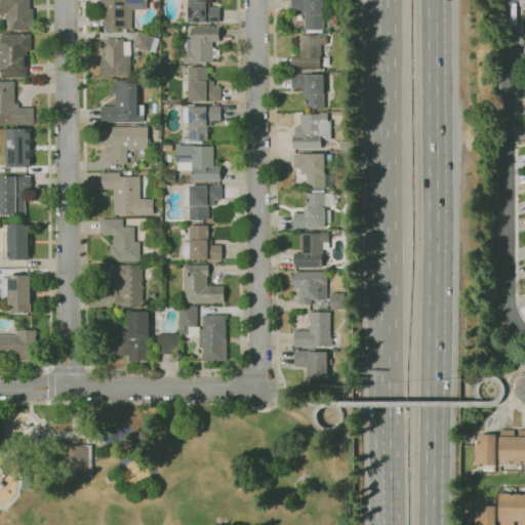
[(6,31),(6,14),(0,14),(0,0),(30,0),(30,9),(34,9),(34,31),(6,31)]
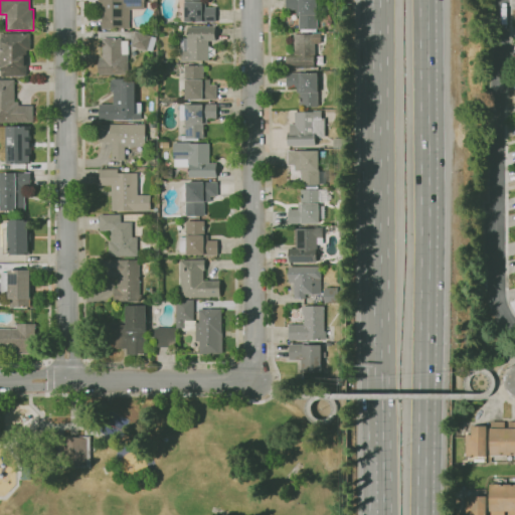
[(124,31),(115,31),(115,29),(101,29),(101,3),(98,3),(98,0),(144,0),(144,9),(129,9),(129,28),(124,28),(124,31)]
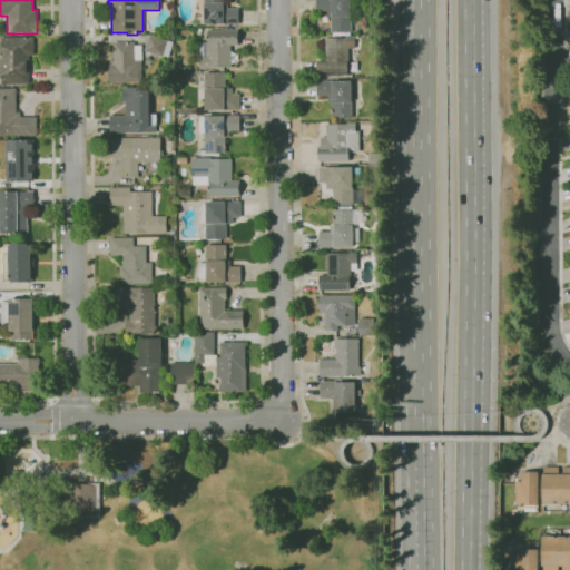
[(239,25),(223,25),(223,23),(196,23),(196,0),(224,0),(224,1),(227,1),(227,9),(238,9),(239,25)]
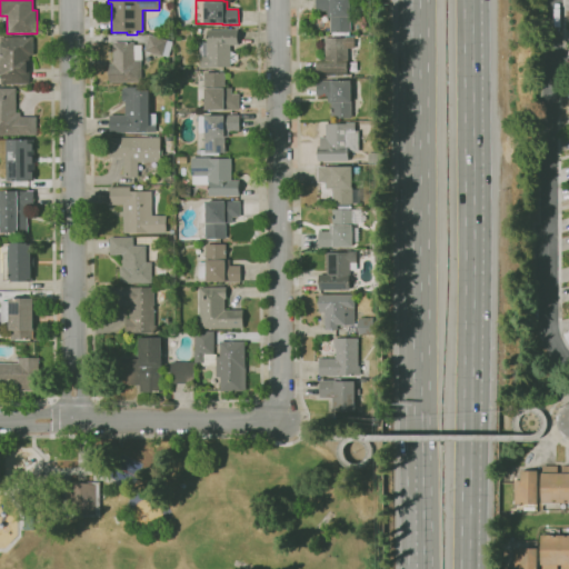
[(350,0),(350,30),(330,30),(330,17),(327,17),(327,11),(316,11),(316,0),(350,0)]
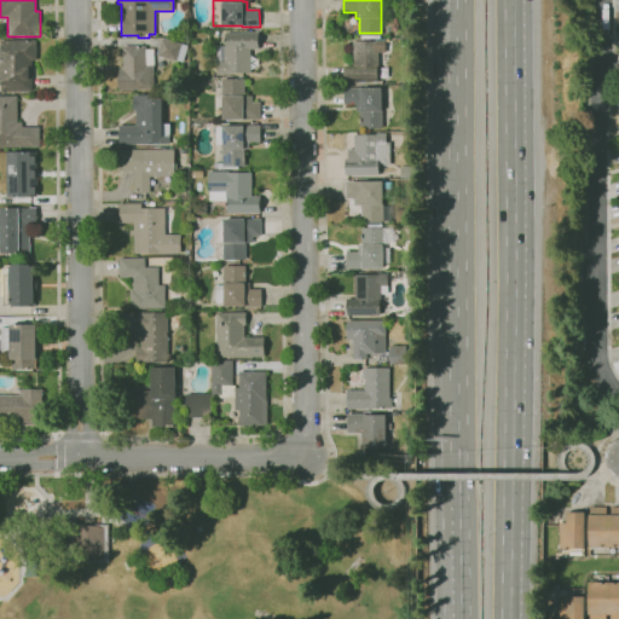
[(250,74),(218,74),(218,62),(225,62),(224,47),(225,47),(225,33),(260,33),(260,50),(250,50),(250,74)]
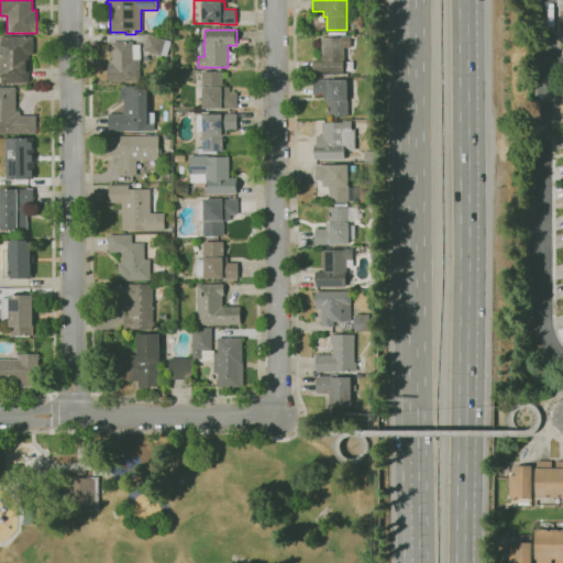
[(166,57),(159,55),(142,51),(147,34),(165,40),(170,42),(166,57)]
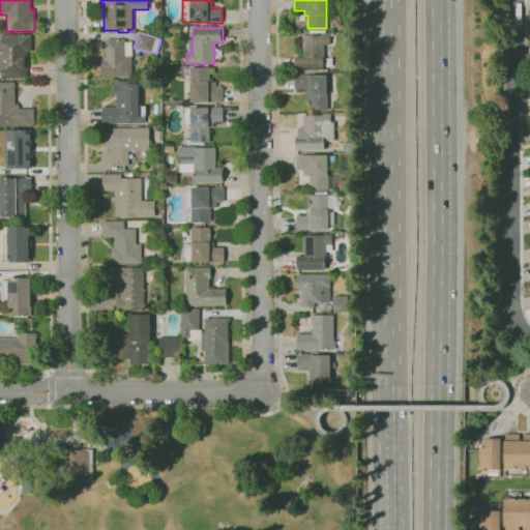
[(0,79),(0,34),(31,34),(31,52),(27,52),(27,79),(0,79)]
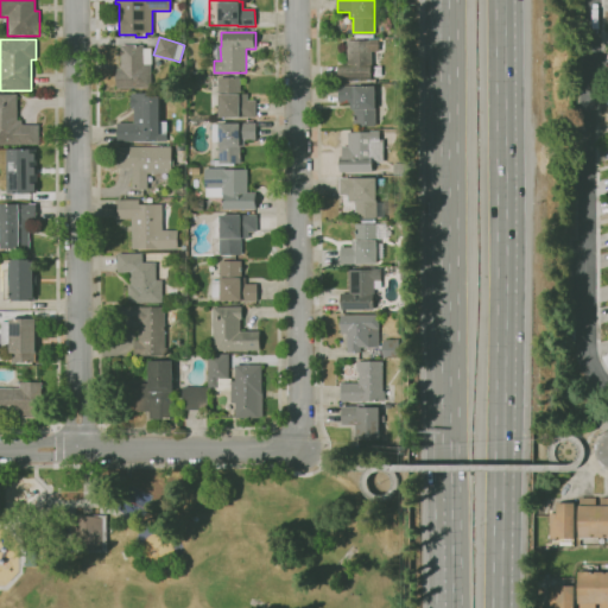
[(372,80),(339,81),(339,64),(347,64),(346,40),(378,39),(378,54),(371,54),(372,80)]
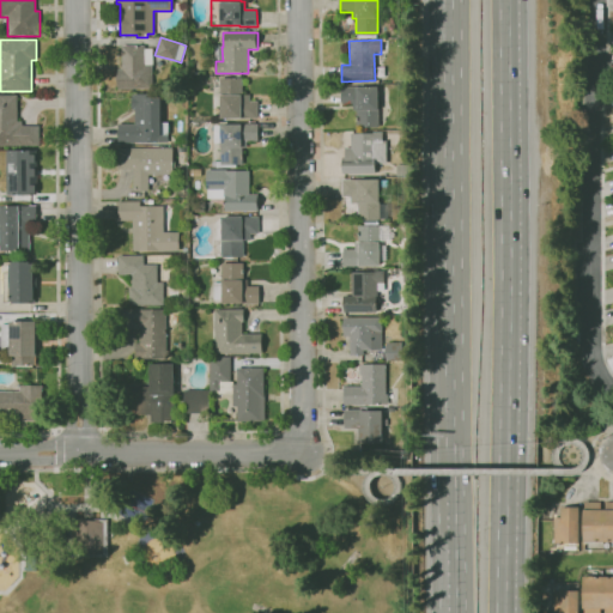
[(117,90),(117,70),(122,70),(121,46),(144,46),(144,49),(152,49),(152,89),(117,90)]
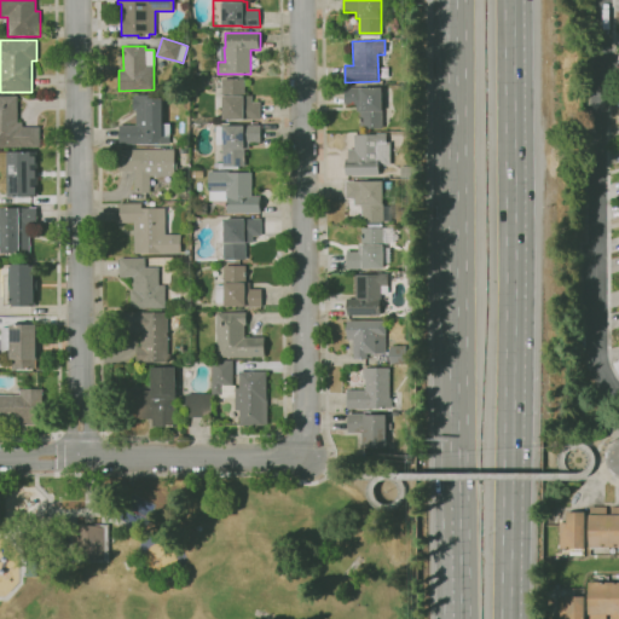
[(260,120),(221,120),(221,79),(243,79),(243,96),(252,96),(252,102),(260,102),(260,120)]
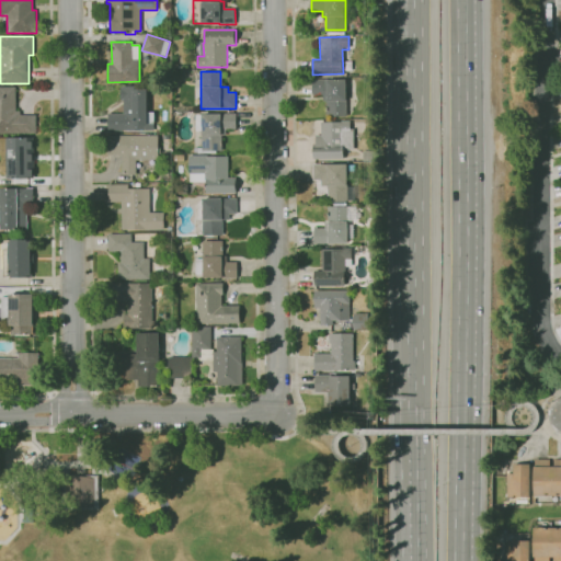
[(346,116),(325,116),(325,102),(323,102),(323,95),(311,95),(311,80),(346,80),(346,116)]
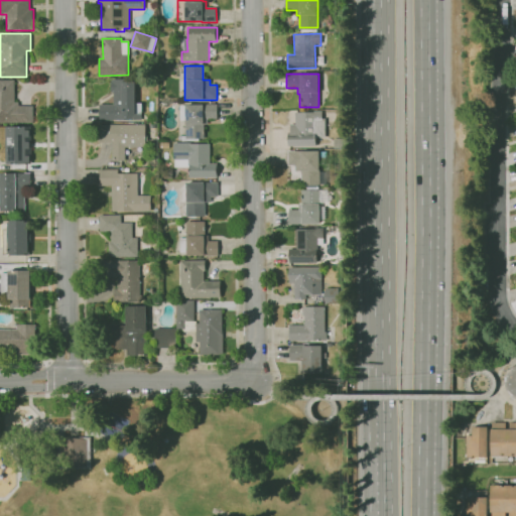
[(141,120),(99,120),(99,105),(113,105),(113,93),(111,93),(110,79),(134,79),(134,103),(141,103),(141,120)]
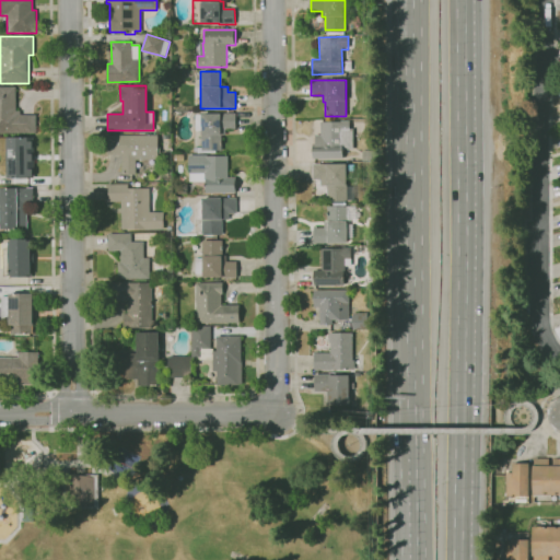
[(35,132),(0,132),(0,86),(14,86),(15,112),(20,111),(20,115),(35,115),(35,132)]
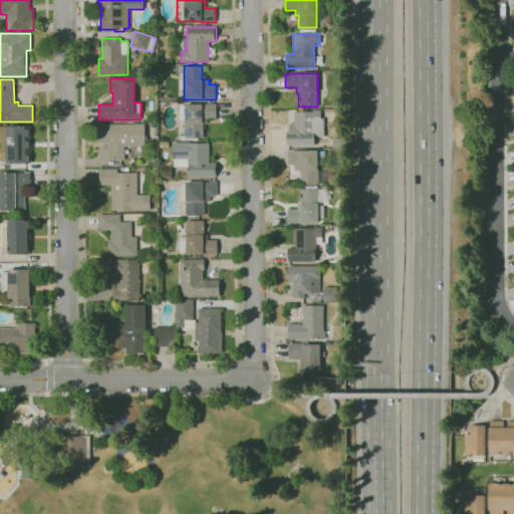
[(185,139),(185,120),(179,120),(179,105),(185,105),(185,104),(201,104),(216,103),(216,118),(207,118),(207,123),(203,123),(203,139),(185,139)]
